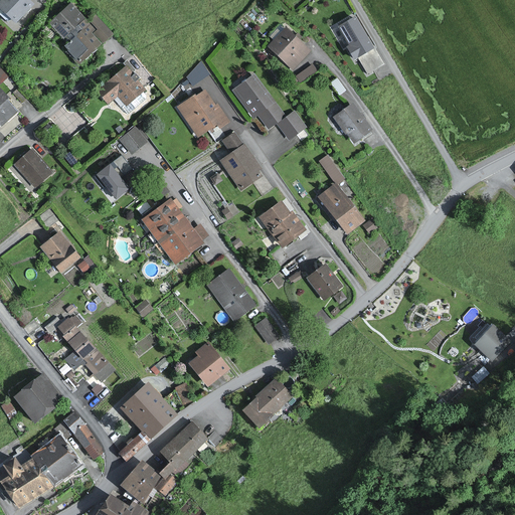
[(35,2),(31,0),(1,0),(0,2),(0,6),(17,22),(35,2)]
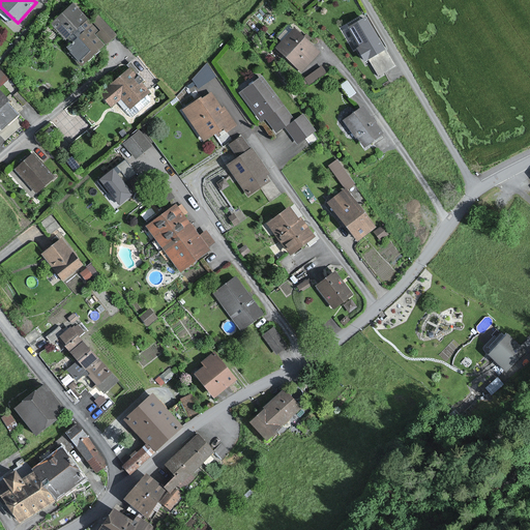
[(99,29),(72,3),(51,26),(69,45),(65,48),(83,65),(104,43),(94,34),(99,29)]
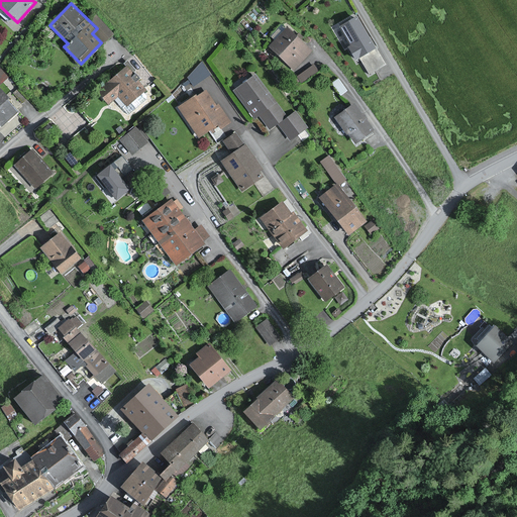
[(385,64),(358,17),(342,26),(353,45),(349,47),(356,59),(359,58),(369,73),(385,64)]
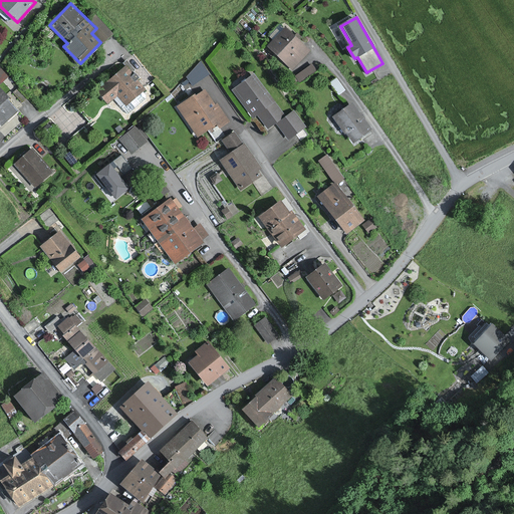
[(308,51),(284,29),(268,46),(292,68),(308,51)]
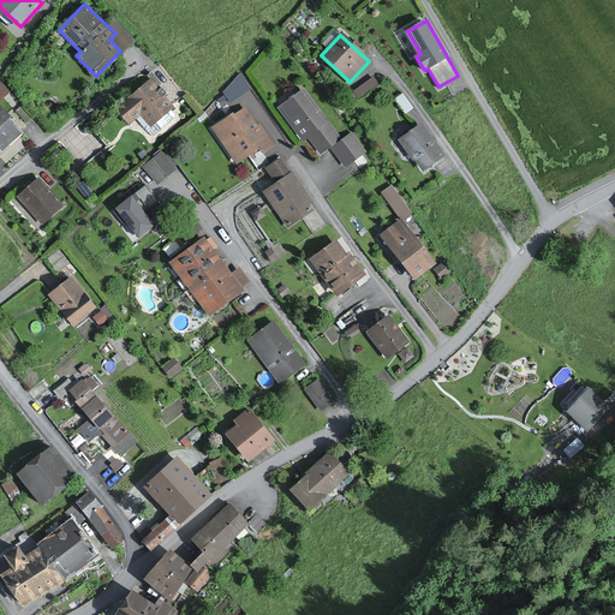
[(240,73),(224,91),(231,103),(251,88),(240,73)]
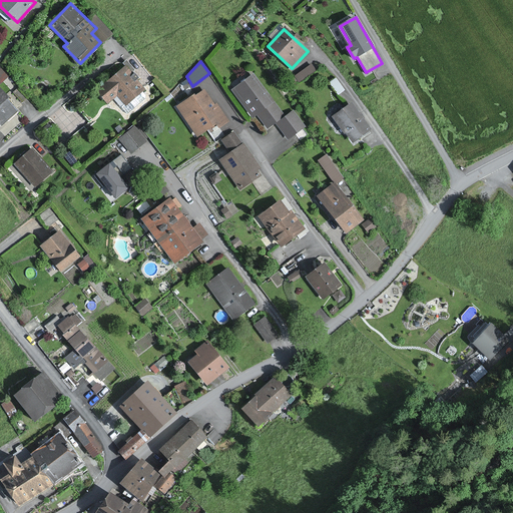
[(311,61),(295,72),(300,78),(316,67),(311,61)]
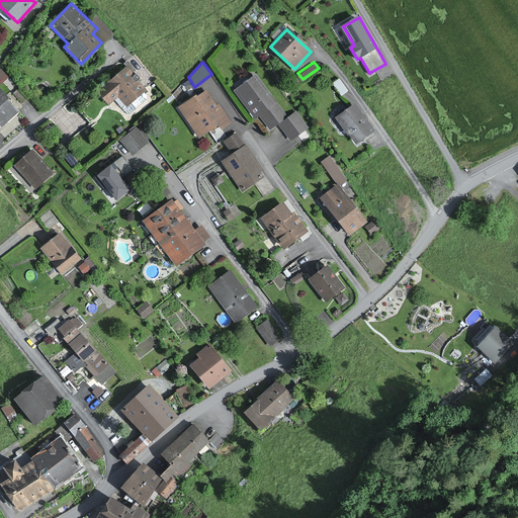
[(135,76),(126,67),(97,92),(107,104),(116,96),(127,107),(143,94),(130,80),(135,76)]
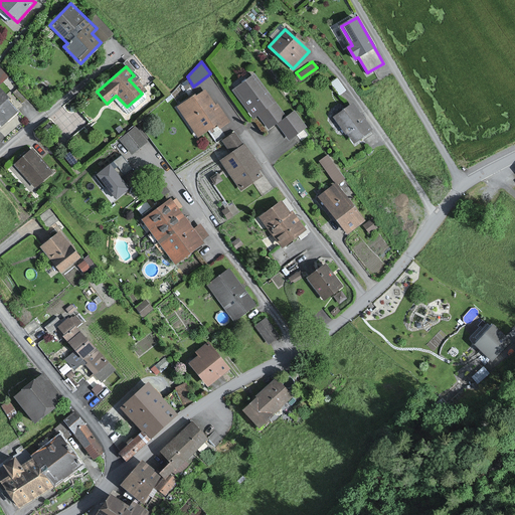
[(285,116),(253,74),(231,91),(252,119),(255,116),(264,126),(265,125),(268,128),(285,116)]
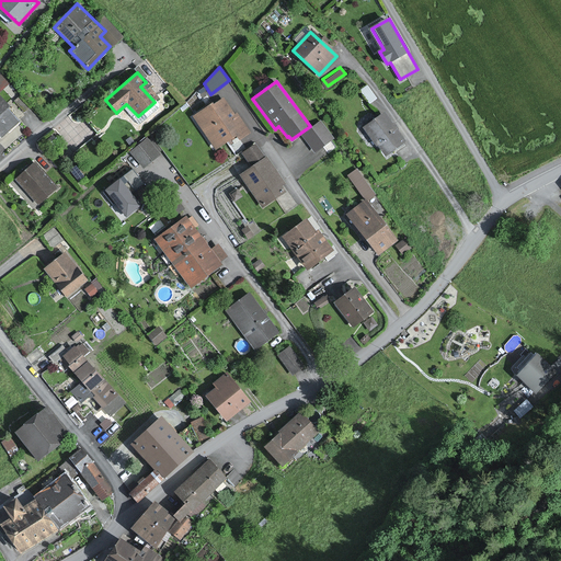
[(20,121),(0,98),(0,137),(0,138),(20,121)]
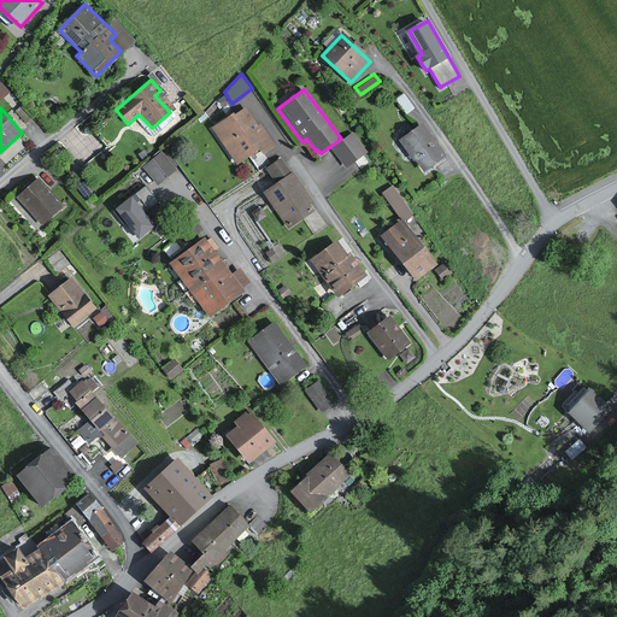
[(272,146),(245,107),(213,129),(238,164),(260,150),(263,153),(272,146)]
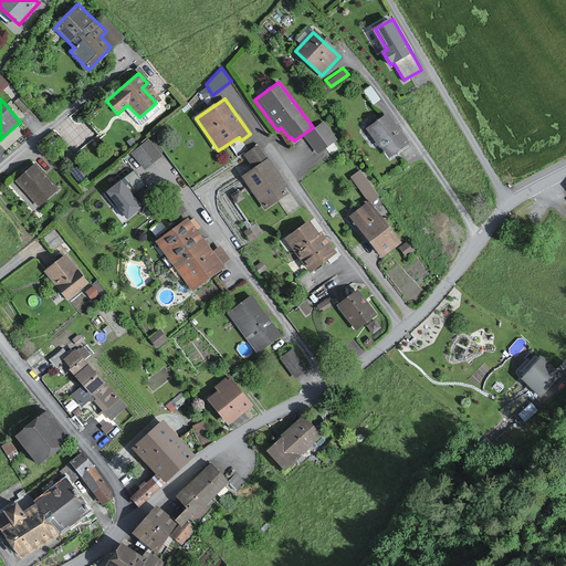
[(409,143),(386,114),(366,129),(380,148),(383,146),(391,157),(409,143)]
